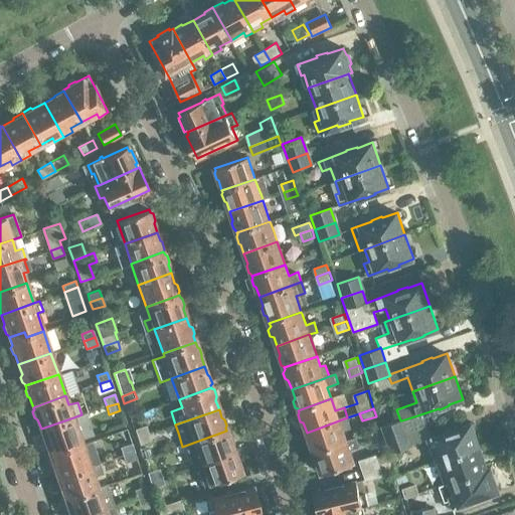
[(82,445),(75,425),(73,417),(41,428),(43,437),(42,440),(44,447),(47,448),(48,450),(63,445),(65,451),(82,445)]
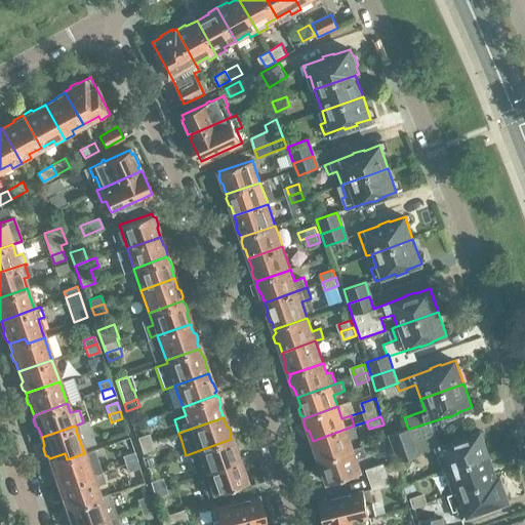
[(319,459),(320,461),(353,450),(350,440),(358,438),(354,426),(313,441),(316,449),(315,451),(317,458),(319,459)]
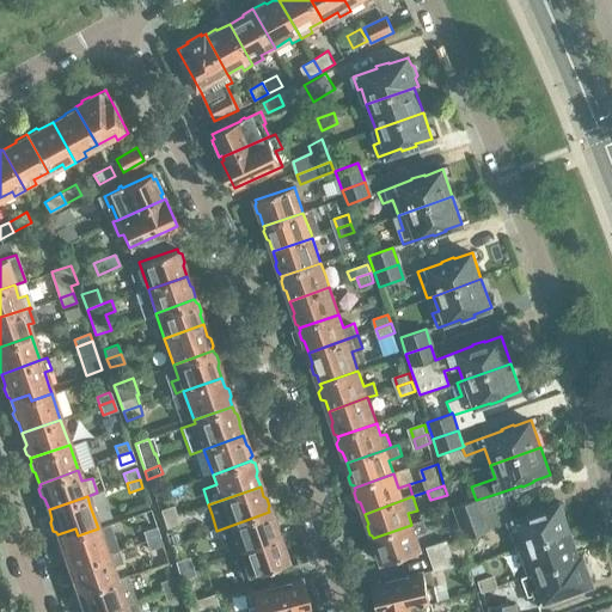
[(453,508),(458,524),(483,515),(477,500),(476,500),(453,508)]
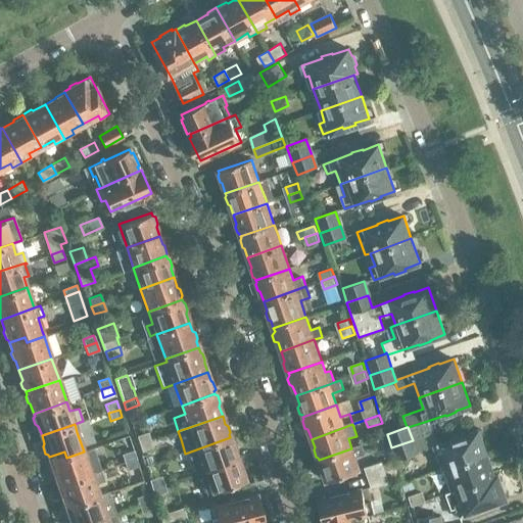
[(442,470),(445,469),(484,455),(487,454),(478,430),(465,435),(464,434),(454,437),(455,439),(434,446),(442,470)]
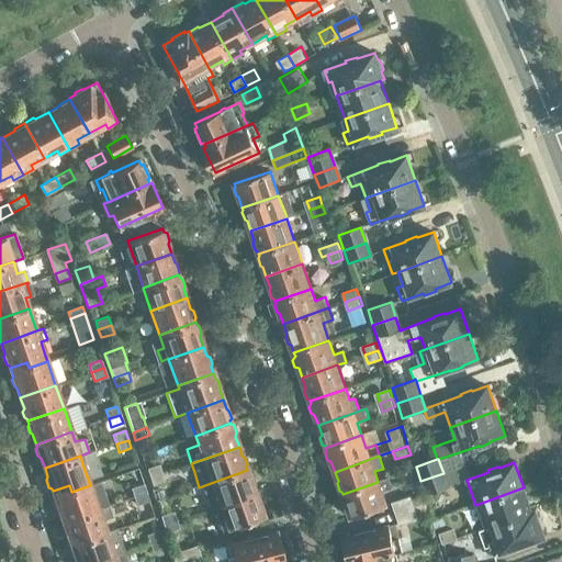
[(148,468),(152,478),(165,473),(161,463),(148,468)]
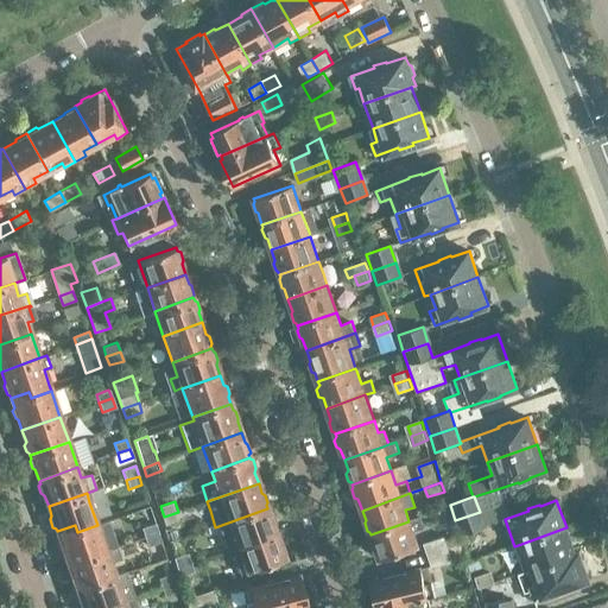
[(225,552),(230,550),(276,533),(272,521),(273,519),(271,512),(268,510),(267,508),(215,527),(225,552)]
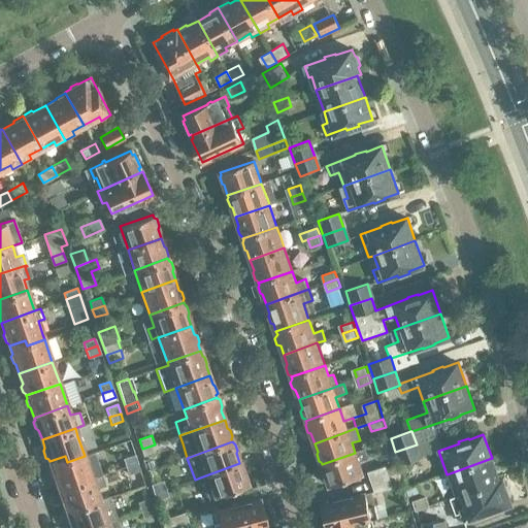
[(157,451),(155,444),(142,449),(144,455),(157,451)]
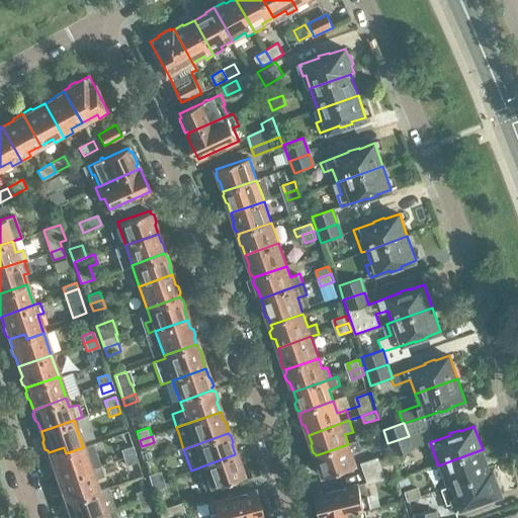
[(409,436),(387,443),(392,456),(413,448),(409,436)]
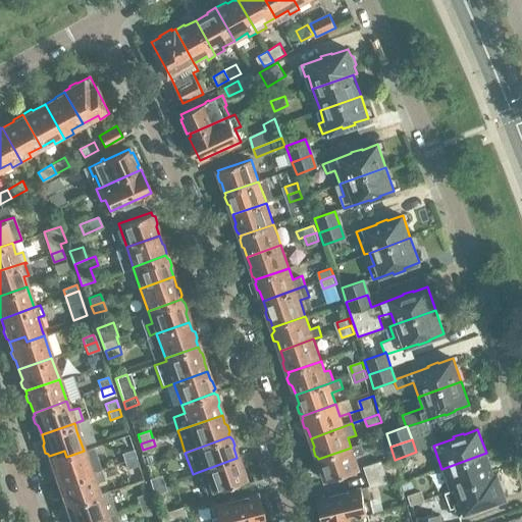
[(318,459),(318,460),(321,468),(320,470),(322,477),(324,478),(325,481),(359,470),(354,456),(362,453),(359,445),(351,448),(318,459)]
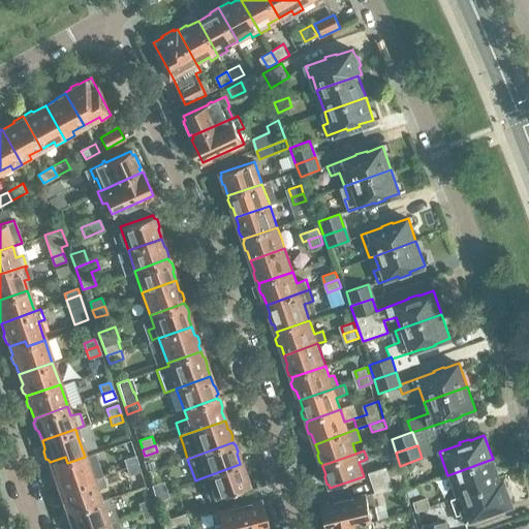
[(94,455),(85,458),(85,457),(67,463),(65,457),(50,462),(53,471),(51,473),(54,480),(57,481),(60,491),(101,476),(94,455)]
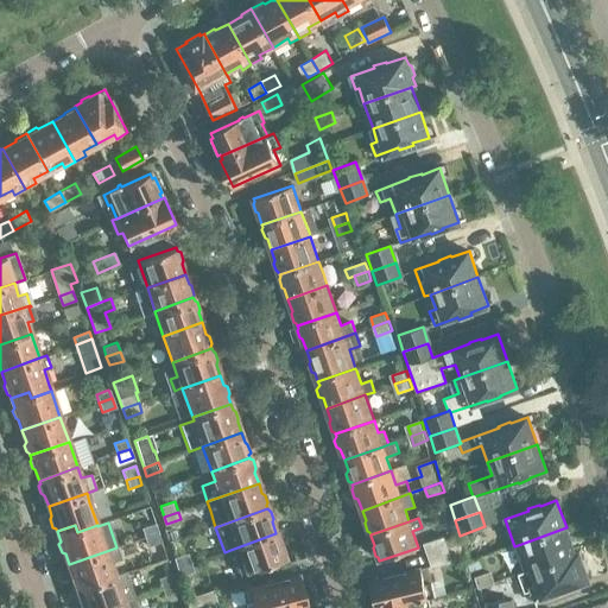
[(144,537),(158,532),(156,524),(141,529),(144,537)]
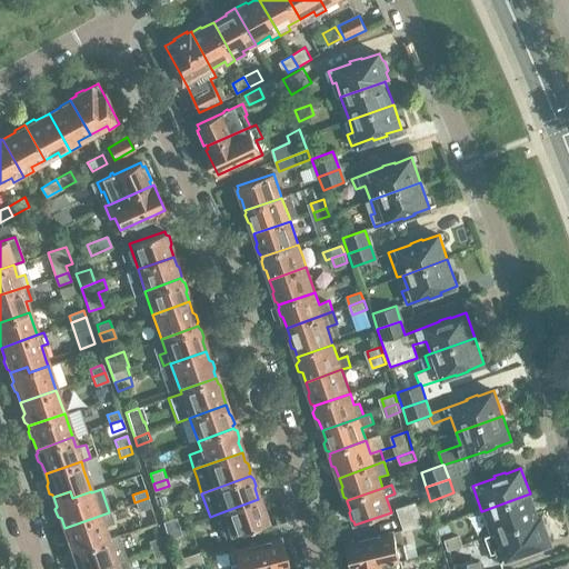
[(530,493),(527,495),(485,510),(493,535),(536,519),(538,518),(530,493)]
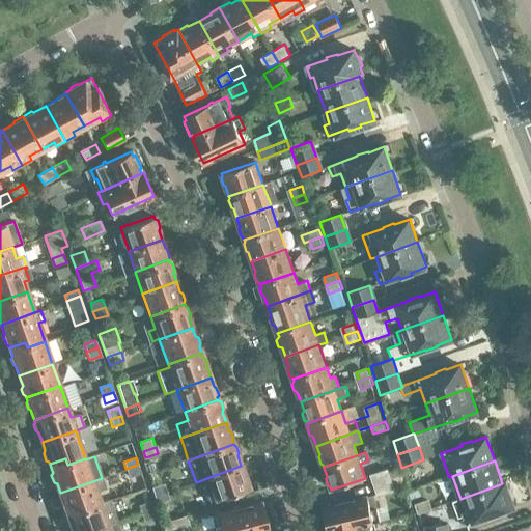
[(142,478),(138,465),(126,469),(130,482),(142,478)]
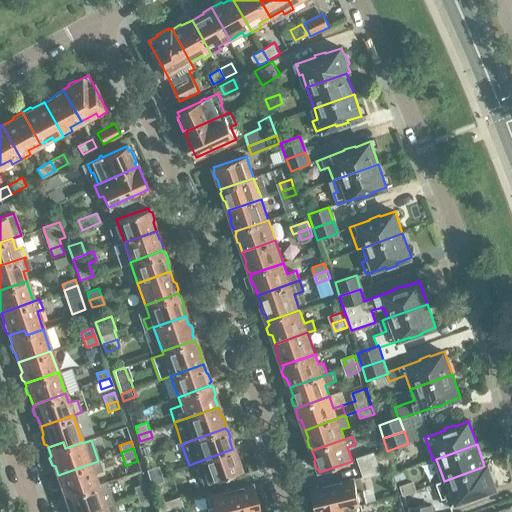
[(201,484),(207,482),(240,470),(239,468),(240,465),(238,459),(235,457),(232,449),(194,463),(201,484)]
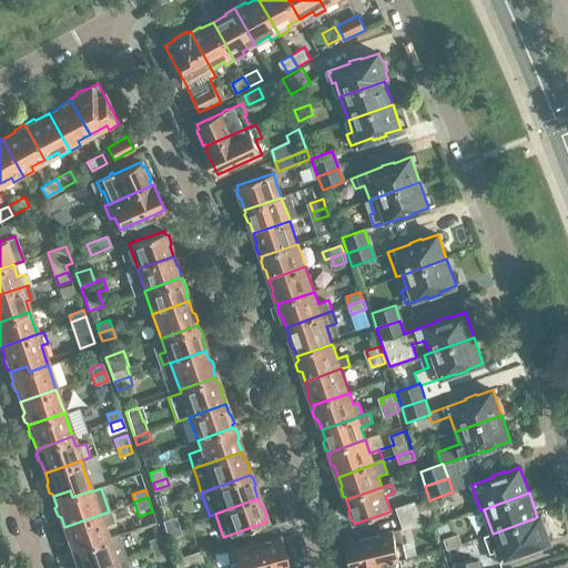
[(416,505),(415,504),(397,509),(401,519),(419,515),(418,513),(430,509),(428,501),(416,505)]
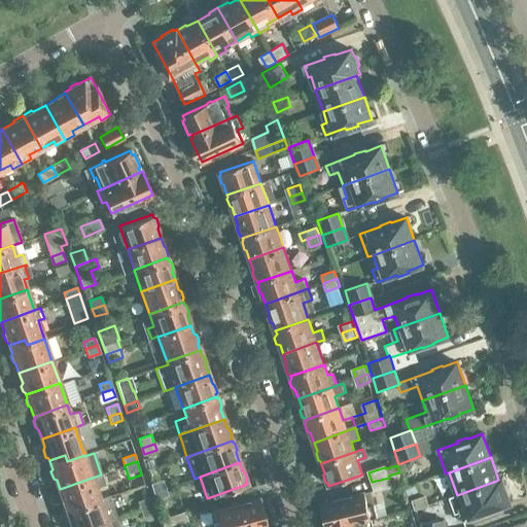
[(401,478),(399,472),(388,476),(389,478),(372,482),(376,491),(392,487),(390,482),(401,478)]
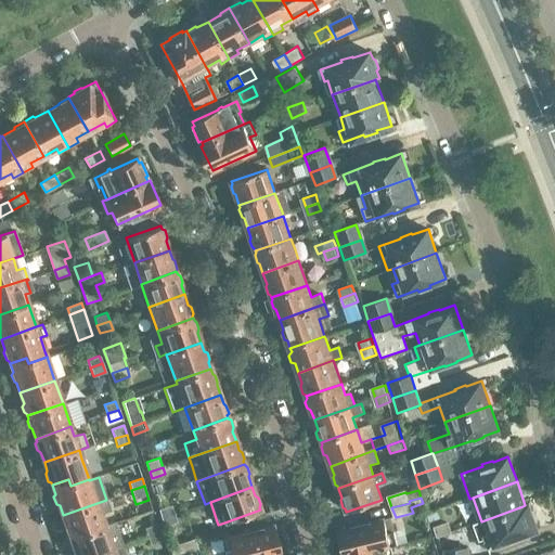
[(101,513),(110,510),(106,500),(63,515),(66,524),(64,528),(66,534),(69,536),(71,537),(105,525),(101,513)]
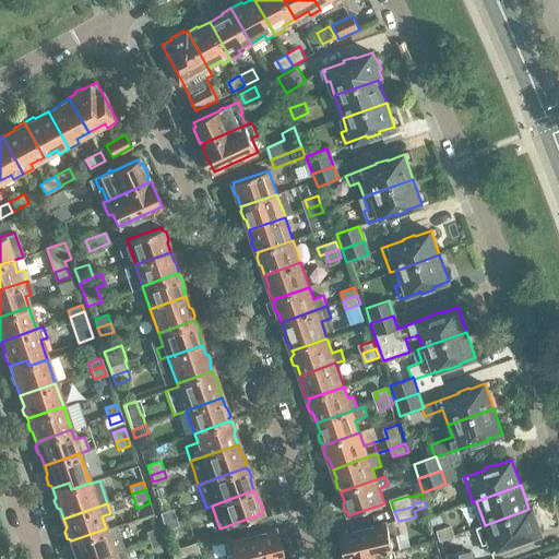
[(533,508),(528,509),(526,510),(485,525),(477,527),(487,552),(512,544),(513,546),(526,542),(525,539),(542,534),(539,526),(540,524),(538,515),(535,514),(533,508)]
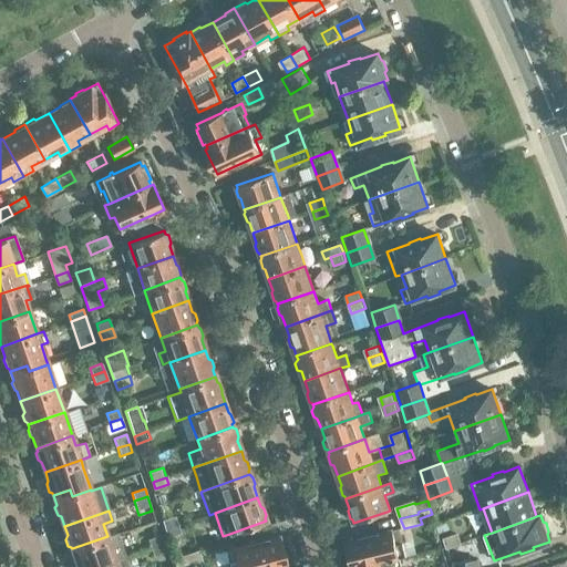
[(164,521),(167,529),(179,525),(176,516),(164,521)]
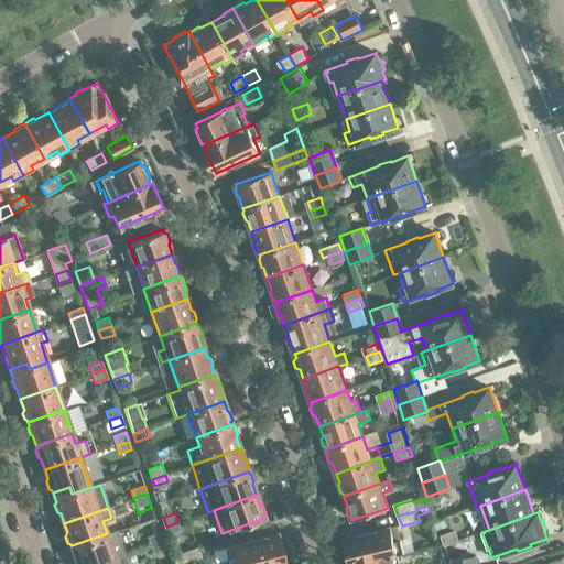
[(179,522),(166,527),(169,533),(181,529),(179,522)]
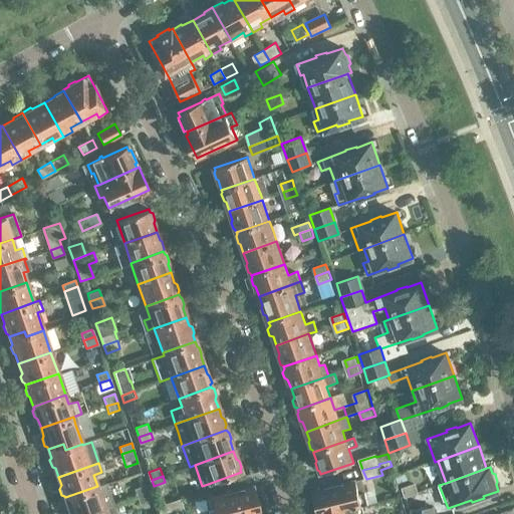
[(316,506),(318,513),(332,513),(362,507),(365,507),(367,506),(369,506),(363,479),(313,491),(315,501),(313,504),(316,506)]
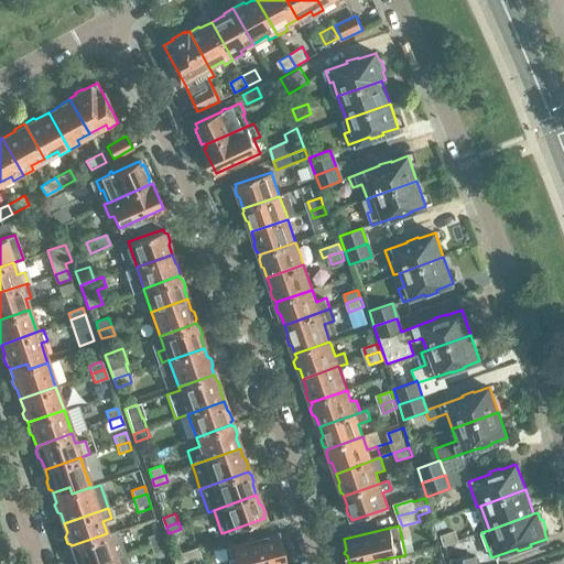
[(461,541),(457,530),(443,535),(446,545),(461,541)]
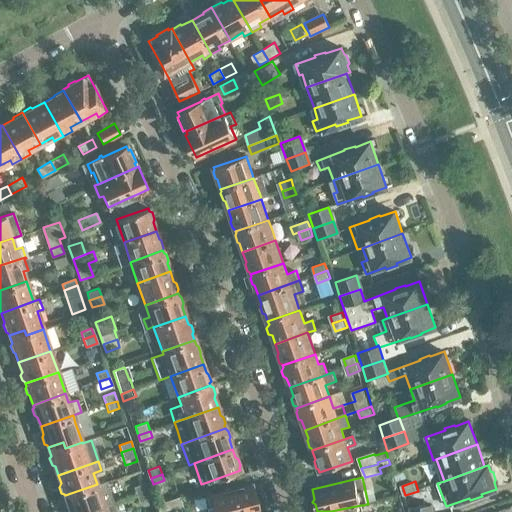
[(65,495),(65,497),(64,501),(66,507),(69,509),(70,511),(88,511),(113,503),(107,482),(97,486),(97,484),(65,495)]
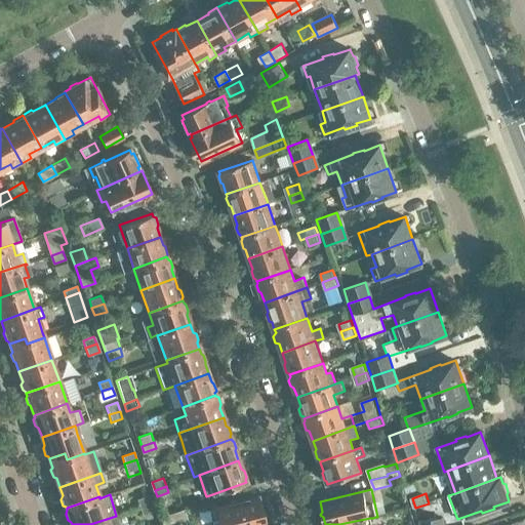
[(143,508),(152,503),(150,496),(139,499),(143,508)]
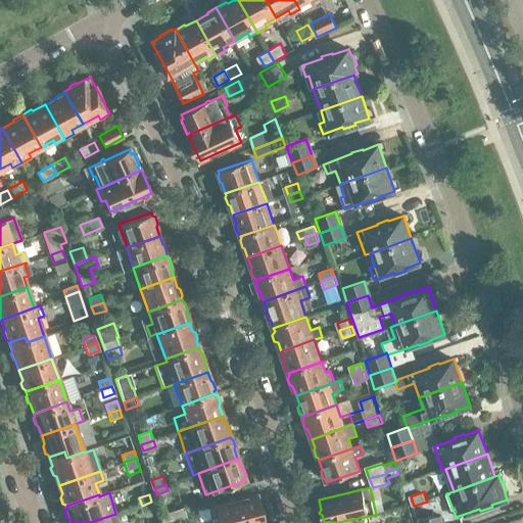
[(211,522),(253,522),(263,521),(265,520),(257,495),(212,507),(216,518),(210,519),(211,522)]
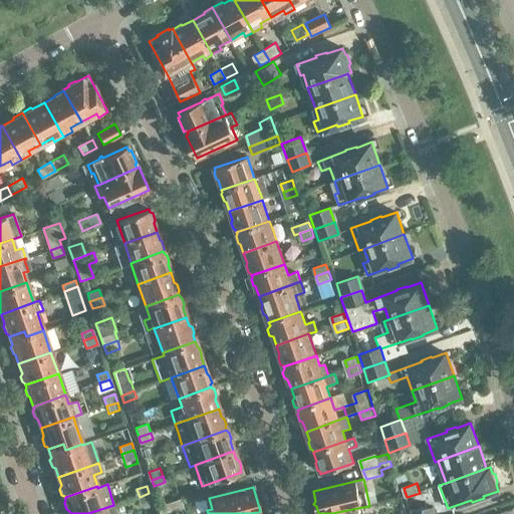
[(151,500),(149,493),(140,497),(142,503),(151,500)]
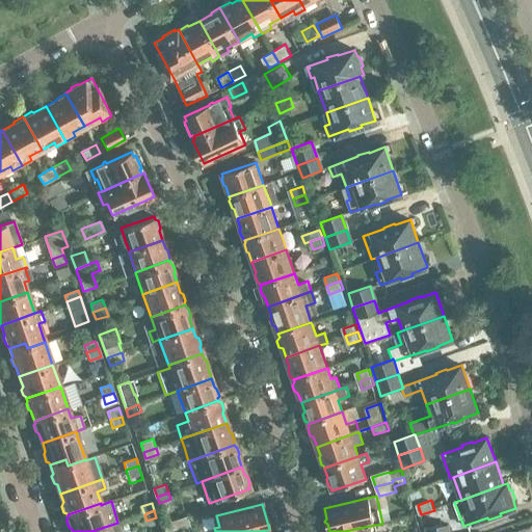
[(166,531),(198,531),(196,526),(192,527),(188,515),(164,524),(166,531)]
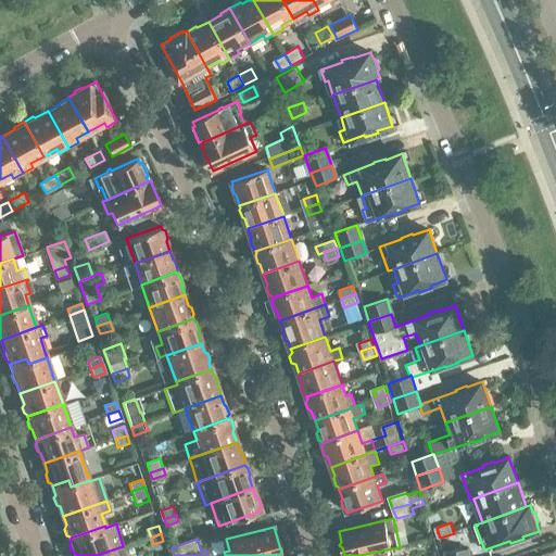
[(126,555),(123,546),(96,555),(126,555)]
